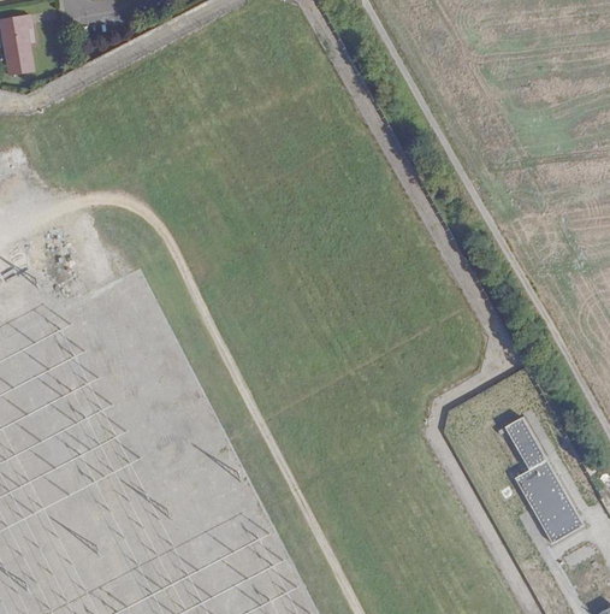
[(23,12),(0,16),(0,53),(4,75),(28,70),(22,28),(25,27),(23,12)]
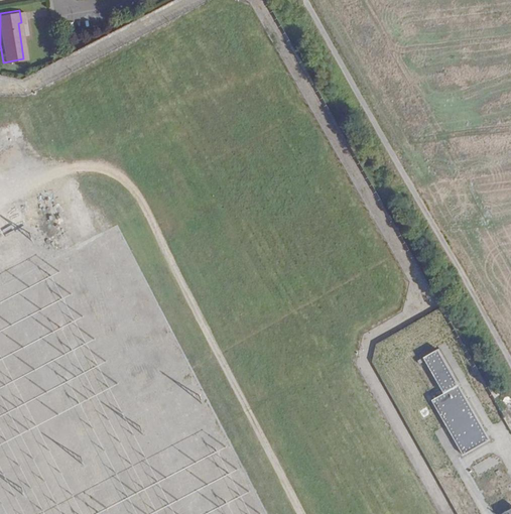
[(17,119),(5,125),(12,138),(23,133),(17,119)]
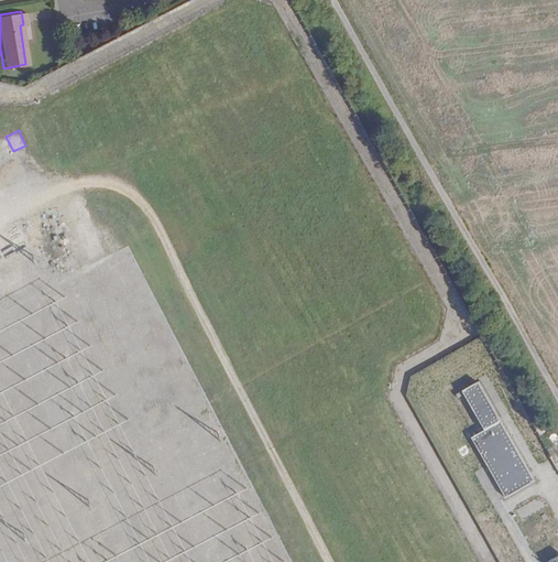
[(44,153),(57,149),(52,132),(39,138),(44,153)]
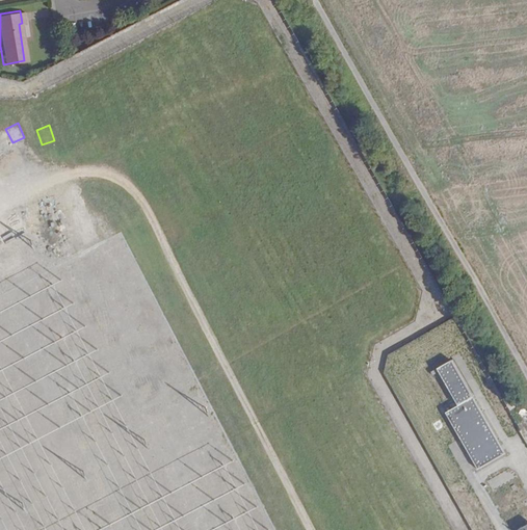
[(0,149),(10,144),(3,130),(0,131),(0,149)]
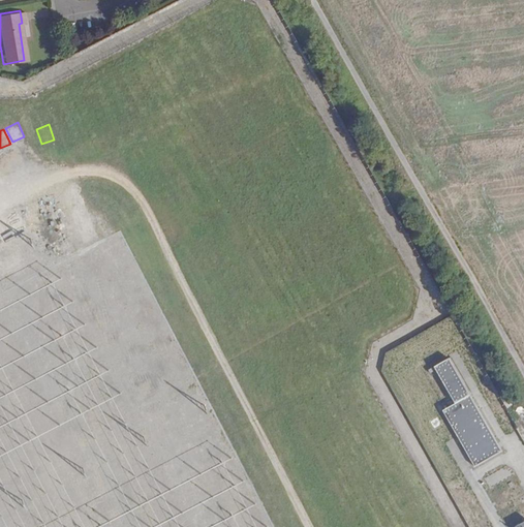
[(69,158),(84,156),(83,149),(67,152),(69,158)]
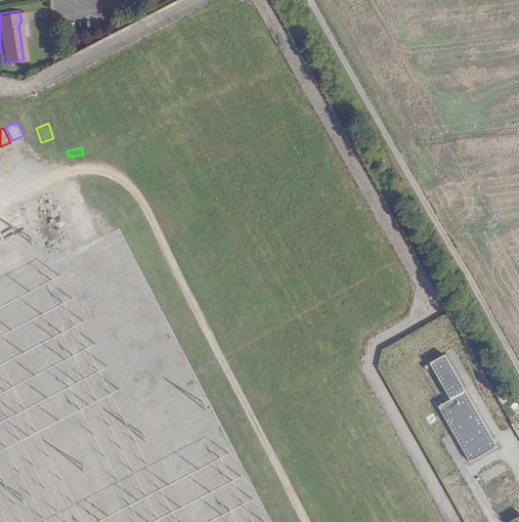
[(494,445),(443,355),(423,366),(425,370),(430,366),(447,395),(441,398),(443,402),(437,405),(468,461),(494,445)]
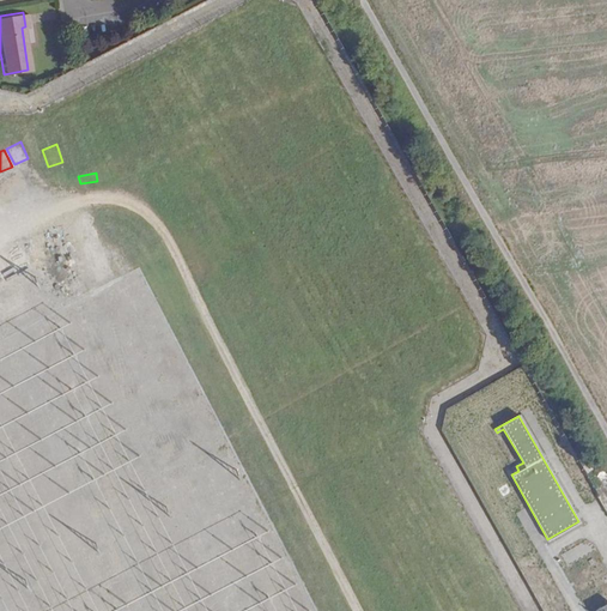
[(606,610),(606,602),(605,598),(590,606),(592,610),(606,610)]
